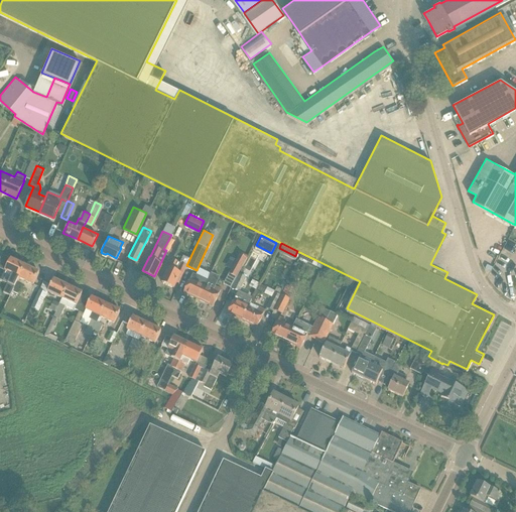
[(246,255),(247,253),(241,250),(240,252),(239,252),(229,271),(236,275),(247,256),(246,255)]
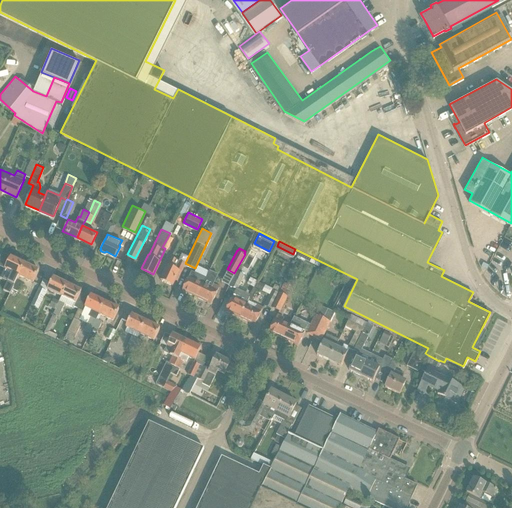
[(19,273),(24,261),(10,254),(0,275),(7,279),(6,280),(13,284),(14,282),(19,273)]
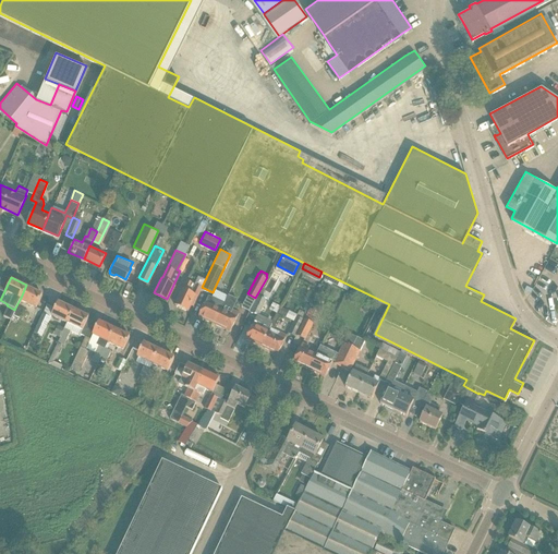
[(174,302),(187,309),(191,302),(193,303),(202,286),(186,278),(174,302)]
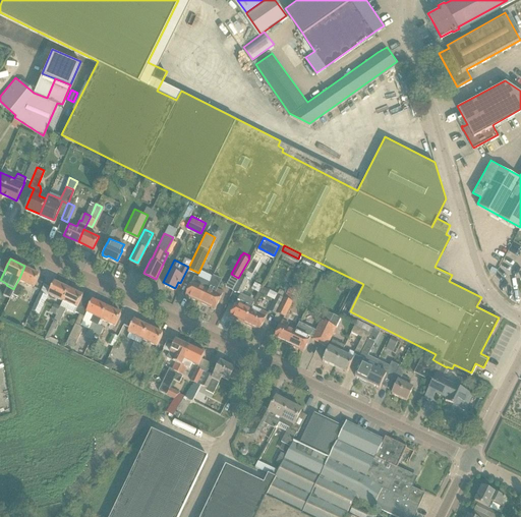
[(24,266),(19,278),(34,285),(39,273),(24,266)]
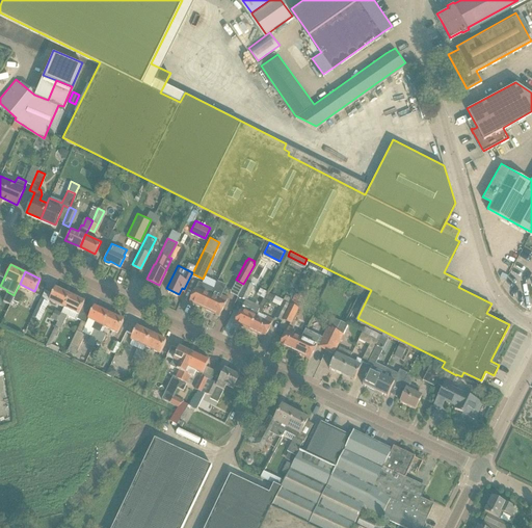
[(213,288),(214,286),(198,279),(197,282),(189,299),(204,307),(211,292),(213,288)]
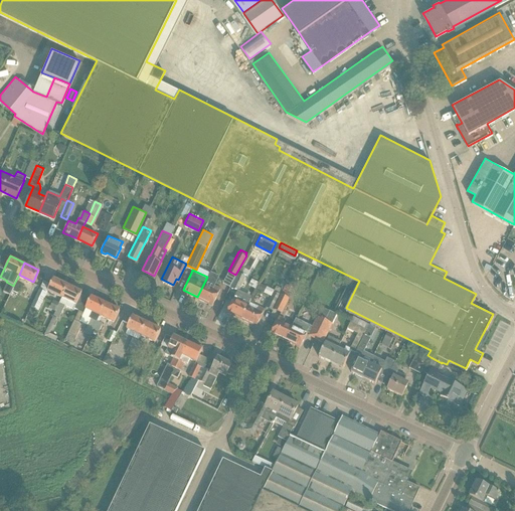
[(231,286),(238,289),(245,275),(238,271),(231,286)]
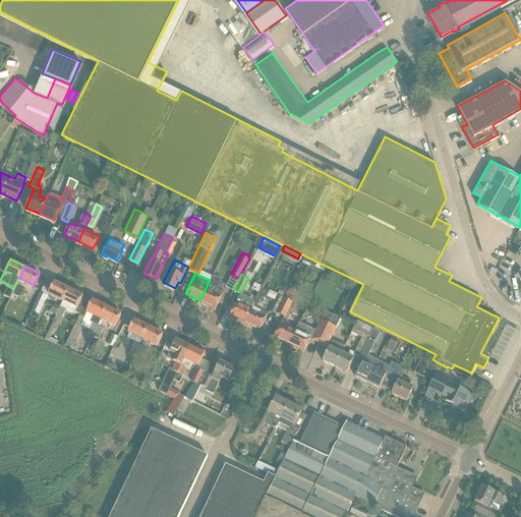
[(48,291),(62,298),(68,286),(54,280),(48,291)]
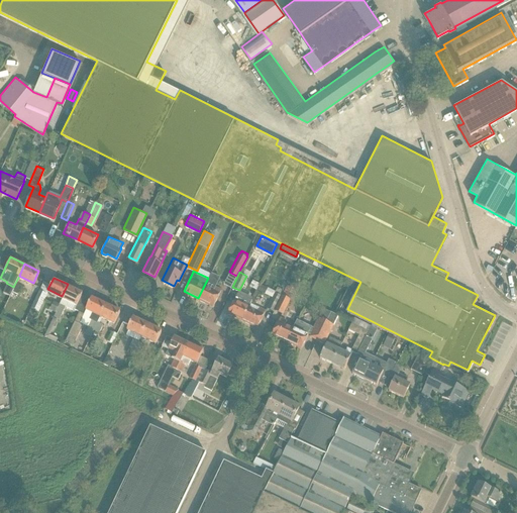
[(252,293),(259,280),(251,278),(245,290),(252,293)]
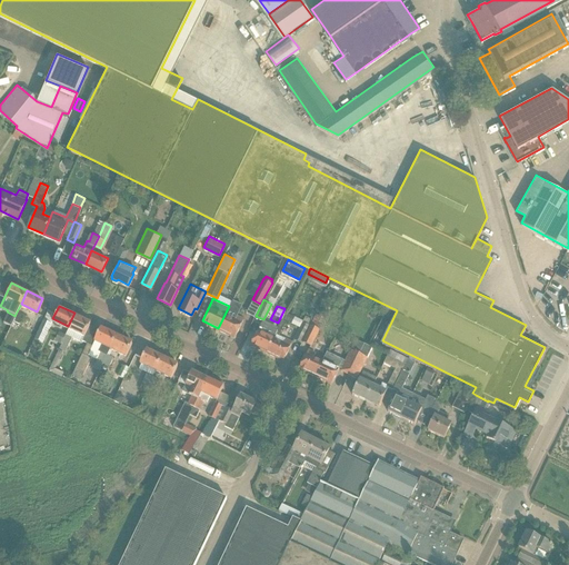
[(235,335),(243,316),(237,313),(237,311),(228,308),(226,313),(218,328),(235,335)]
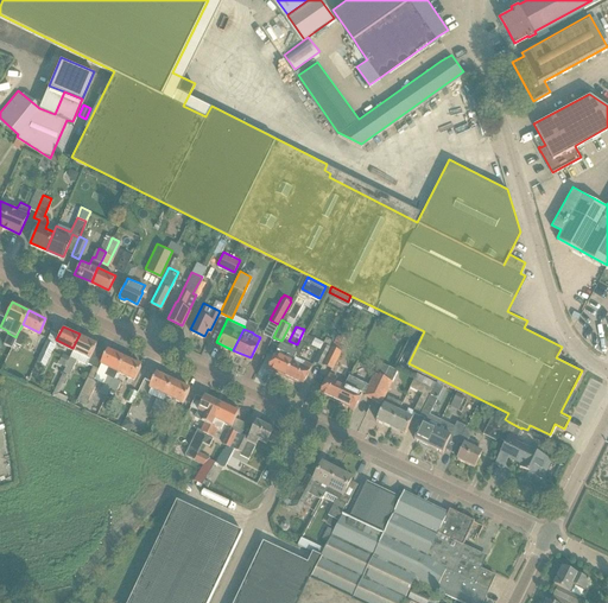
[(21,342),(25,332),(19,330),(14,340),(21,342)]
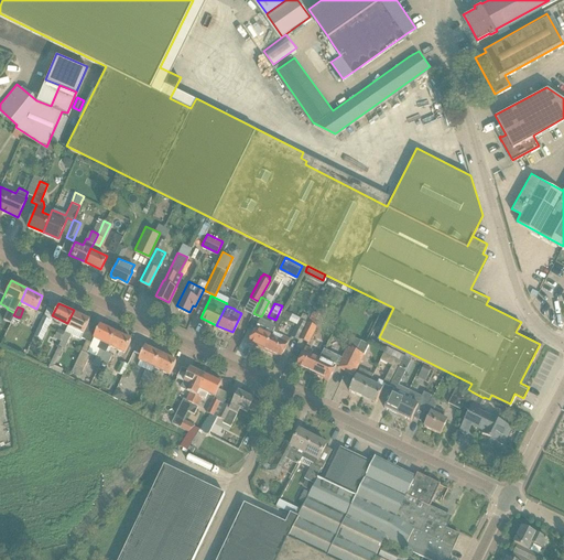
[(284,308),(281,314),(288,318),(291,311),(284,308)]
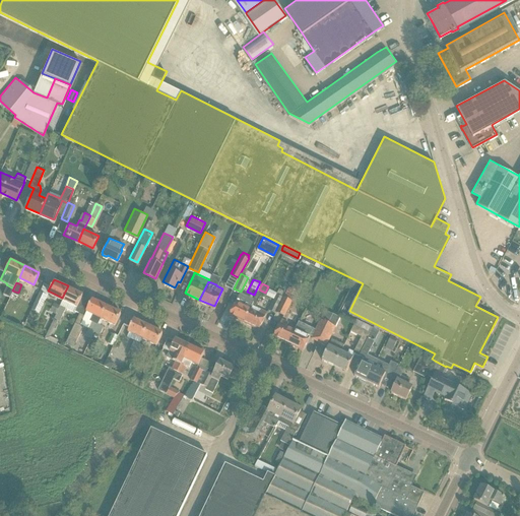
[(10,295),(13,288),(6,284),(3,292),(10,295)]
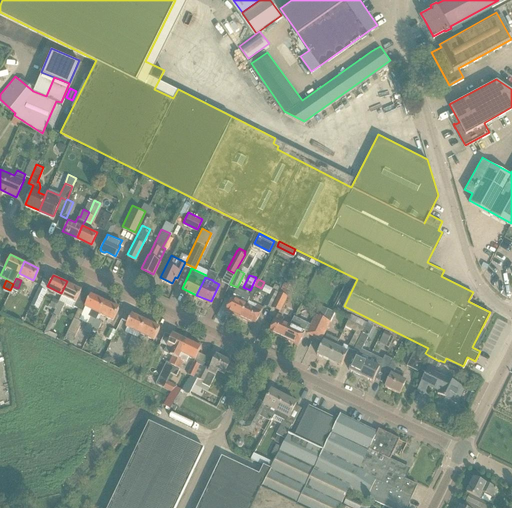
[(73,306),(81,288),(67,281),(61,293),(60,297),(65,299),(64,301),(73,306)]
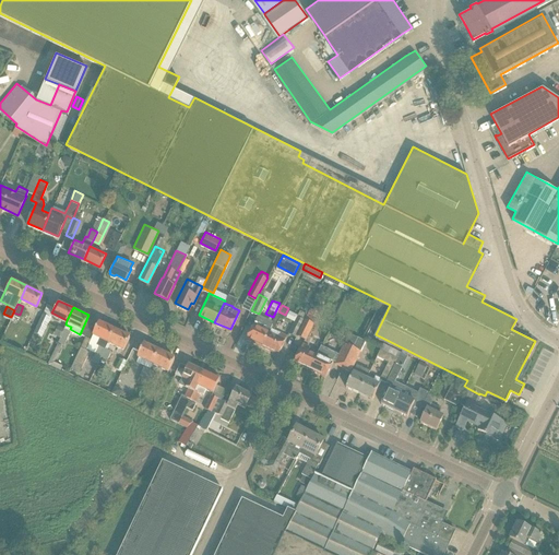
[(299,307),(288,331),(295,334),(306,310),(302,309),(299,307)]
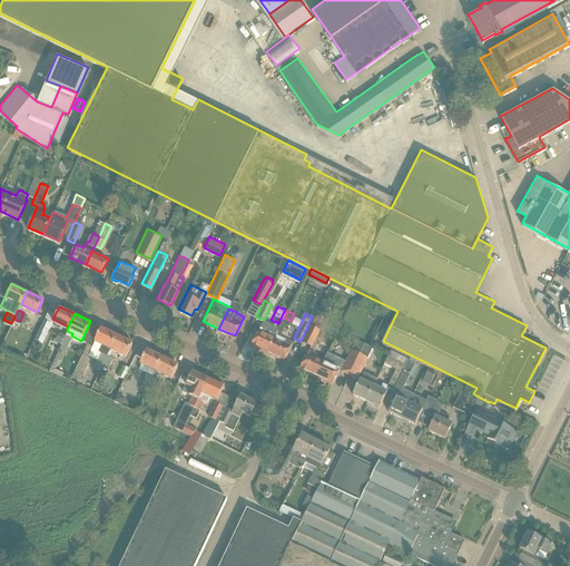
[(381,322),(383,316),(377,313),(374,319),(381,322)]
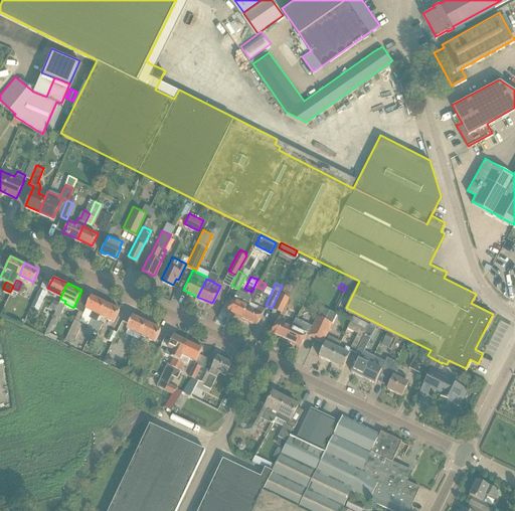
[(27,312),(32,314),(35,306),(38,308),(46,291),(39,288),(31,304),(27,312)]
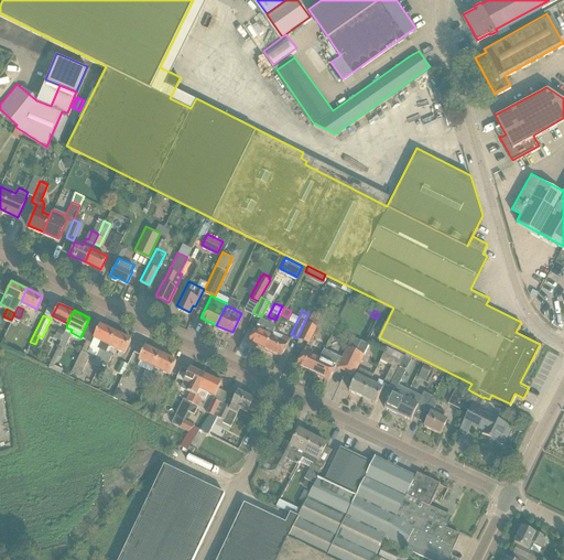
[(307,342),(316,324),(317,320),(310,316),(307,320),(307,321),(299,337),(307,342)]
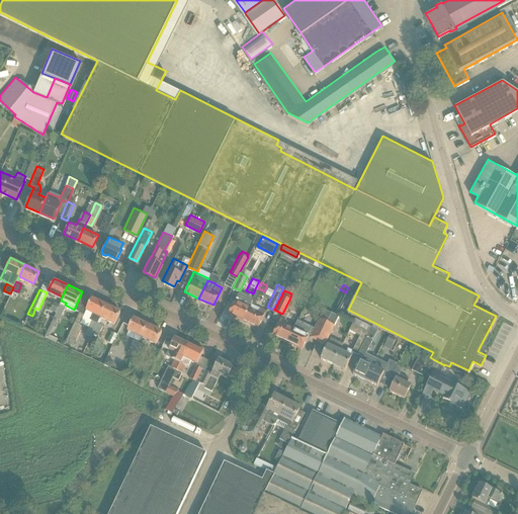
[(229,312),(243,319),(249,306),(241,302),(244,294),(238,291),(229,312)]
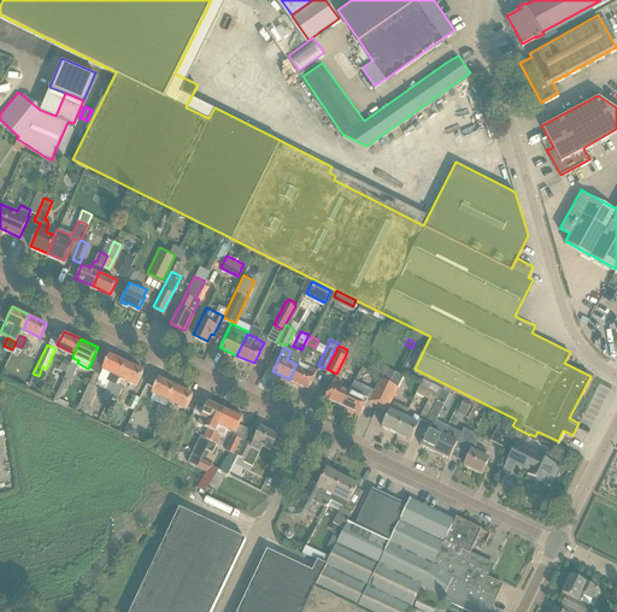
[(119,375),(125,360),(109,352),(101,368),(109,370),(105,377),(107,378),(100,394),(107,398),(111,390),(116,381),(118,375),(119,375)]
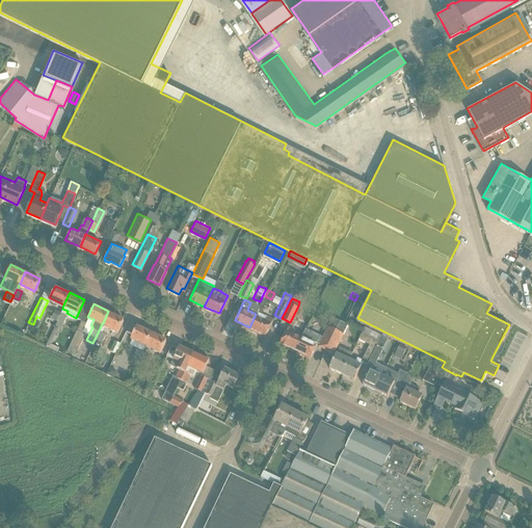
[(57,319),(61,311),(55,308),(51,315),(57,318),(57,319)]
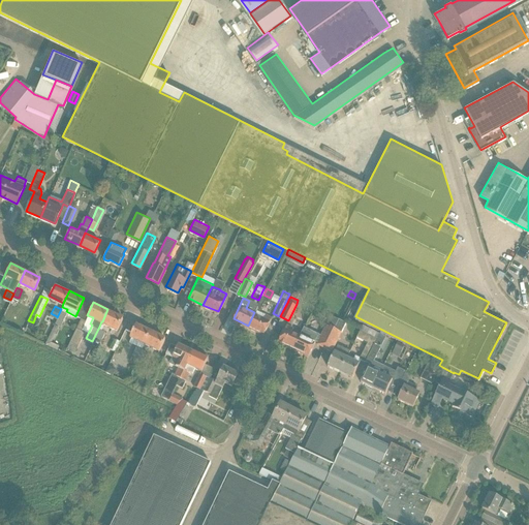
[(62,319),(66,311),(67,309),(62,307),(61,309),(57,317),(55,321),(60,323),(62,319)]
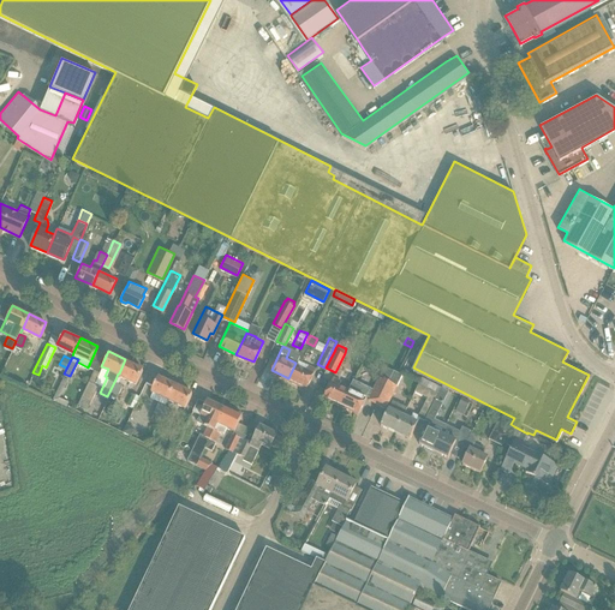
[(296,363),(288,378),(306,387),(316,366),(298,358),(296,363)]
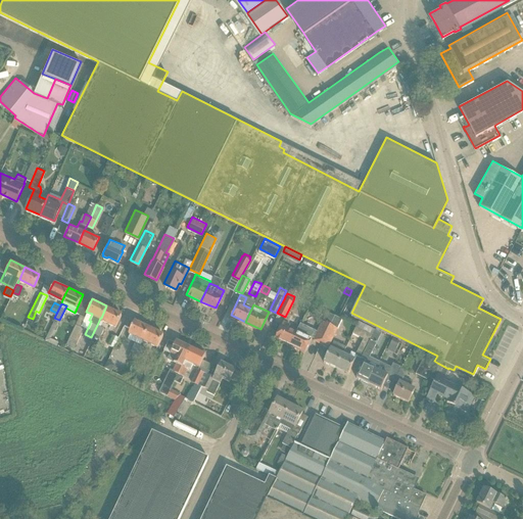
[(122,313),(106,305),(101,318),(115,325),(122,313)]
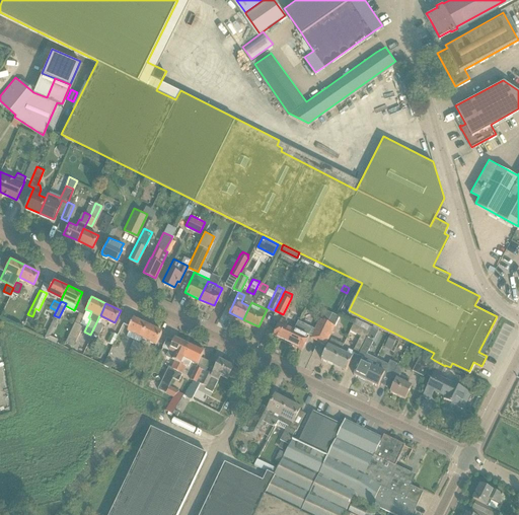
[(66,339),(74,343),(82,323),(80,322),(84,313),(79,310),(66,339)]
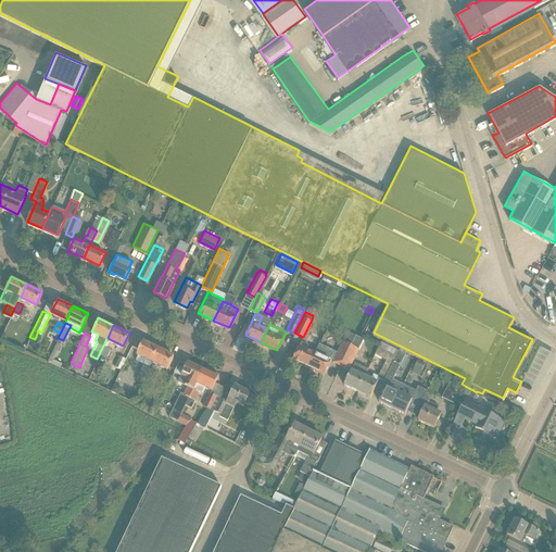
[(351,342),(340,363),(349,367),(364,337),(355,333),(351,342)]
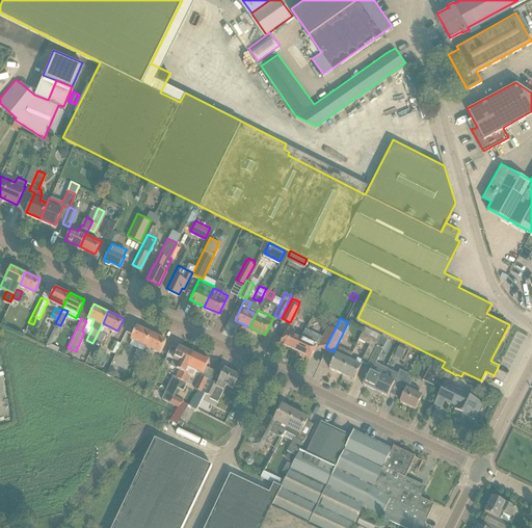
[(46,343),(46,344),(57,349),(59,345),(51,342),(58,325),(55,324),(46,343)]
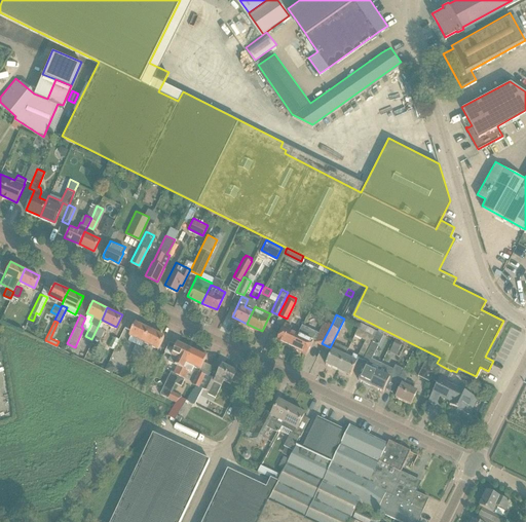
[(128,333),(143,340),(149,328),(135,321),(128,333)]
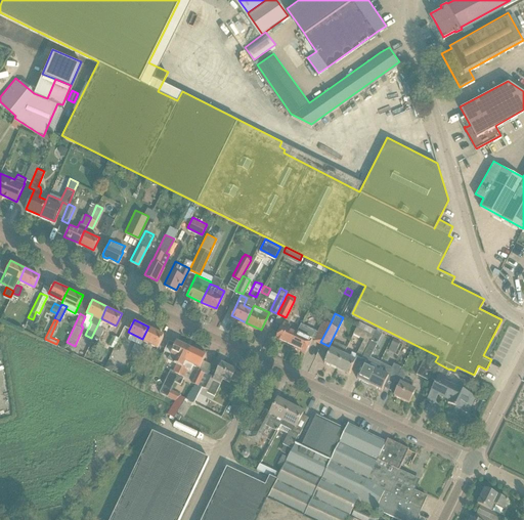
[(275,337),(290,344),(297,331),(289,327),(290,322),(284,319),(275,337)]
